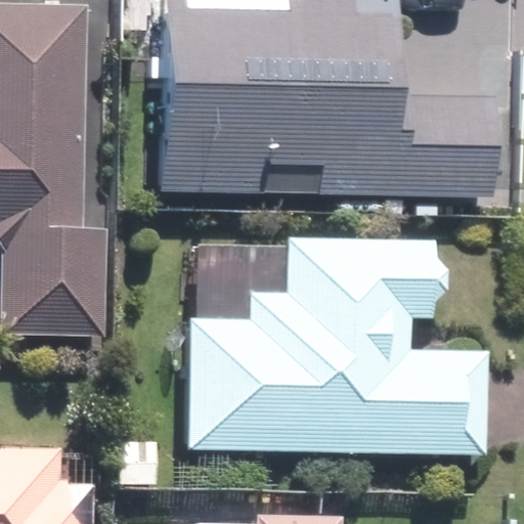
[(83,224),(89,3),(0,0),(0,231),(3,232),(0,332),(103,335),(106,225),(83,224)]
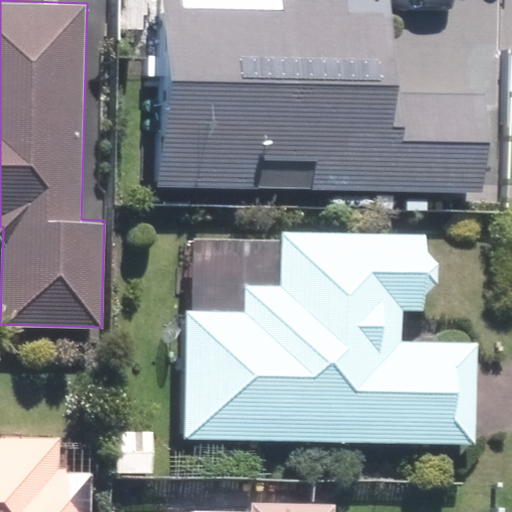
[(161,0),(156,186),(482,196),(485,95),(389,92),(391,0),(161,0)]
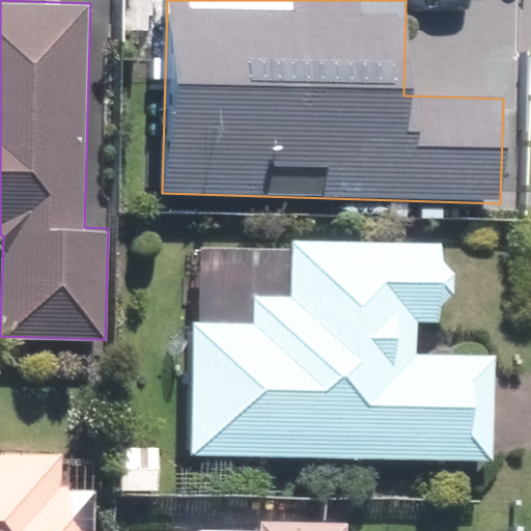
[(193,320),(189,454),(493,464),(496,356),(417,354),(417,322),(440,323),(443,243),(294,239),(291,295),(255,294),(254,323),(193,320)]
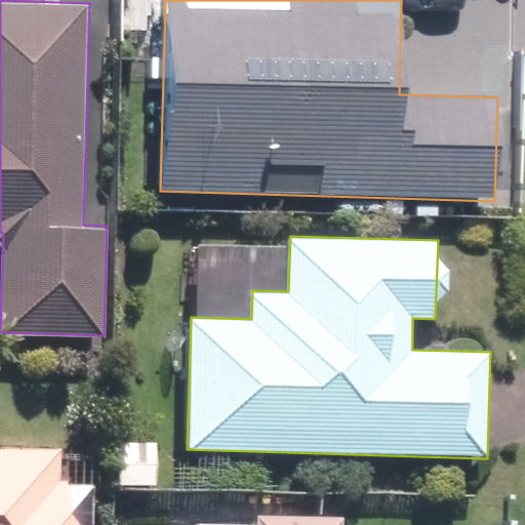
[(64,450),(0,448),(0,524),(93,524),(95,482),(63,481),(64,450)]
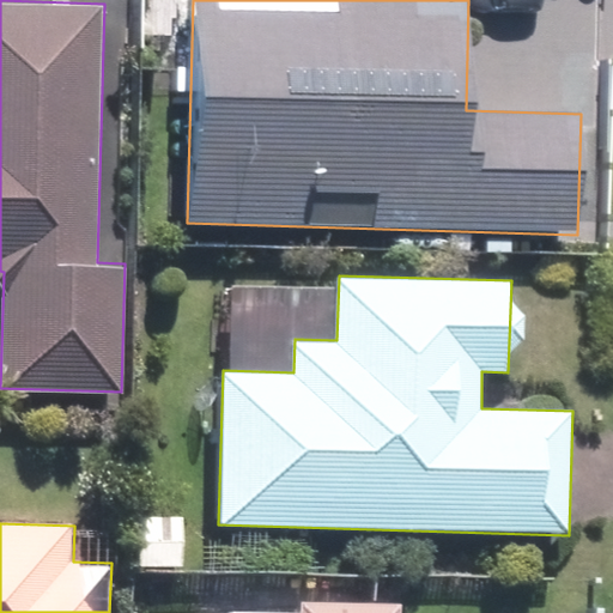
[(400,612),(401,602),(298,599),(297,612),(400,612)]
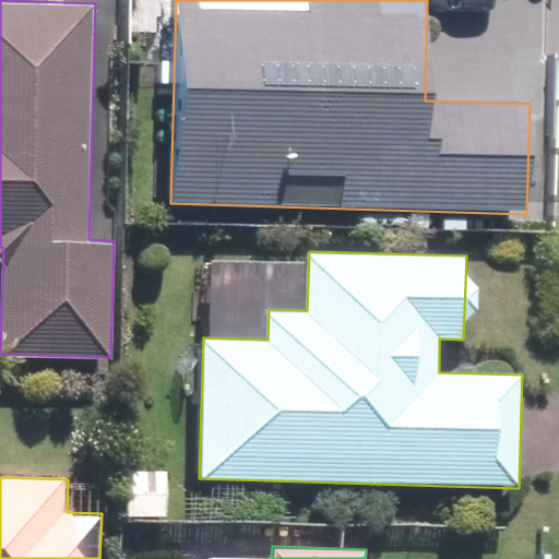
All buildings are outlined.
